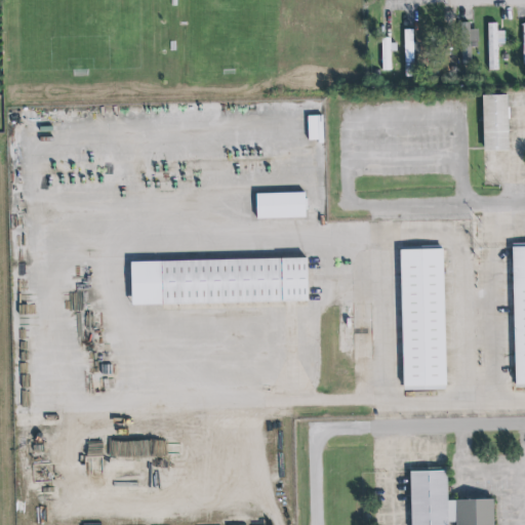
[(458,23),(460,64),(470,64),(470,46),(478,46),(477,29),(469,30),(468,22),(458,23)]
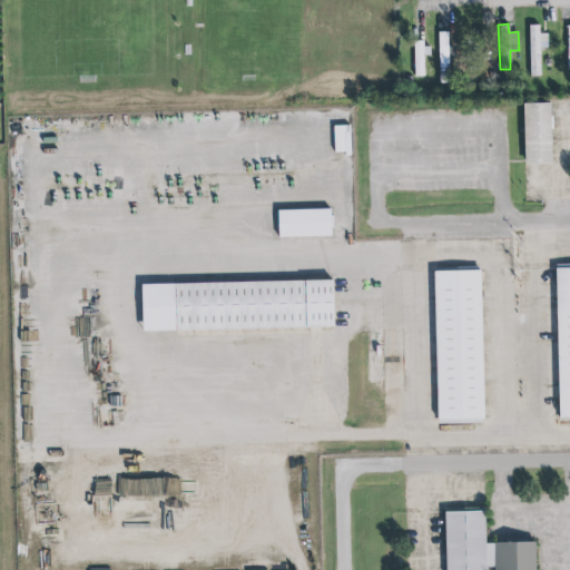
[(549,48),(548,33),(540,33),(540,25),(530,25),(531,78),(541,78),(541,48),(549,48)]
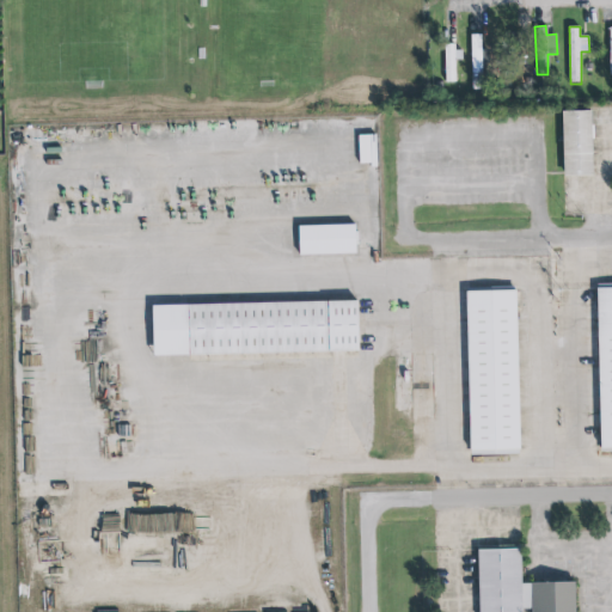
[(472,90),(483,90),(482,34),(471,35),(472,90)]
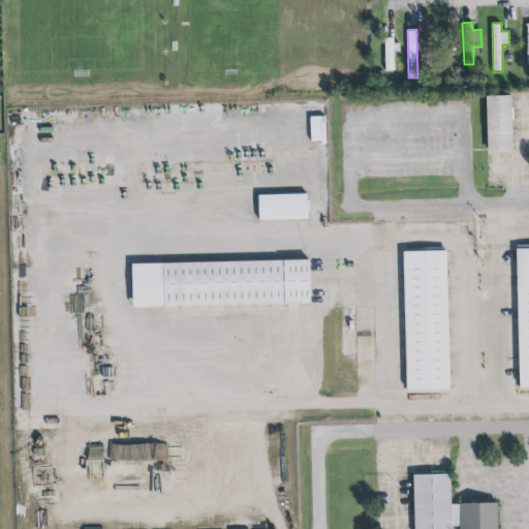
[(383,38),(385,71),(395,71),(394,51),(397,51),(396,37),(383,38)]
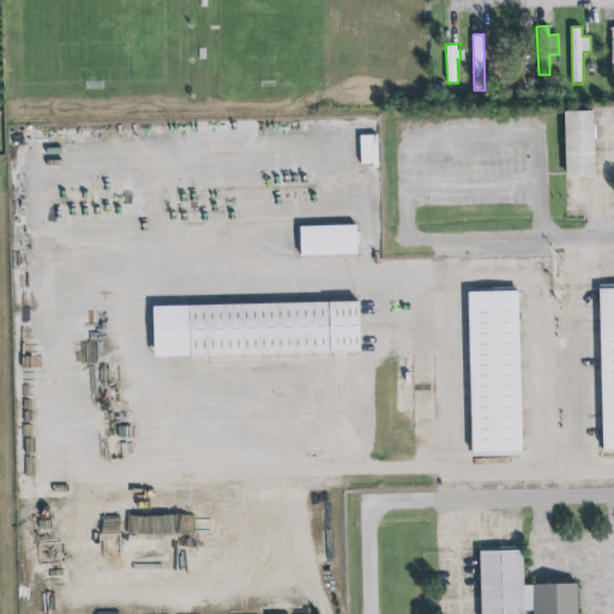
[(595,110),(565,112),(566,178),(596,176),(595,110)]
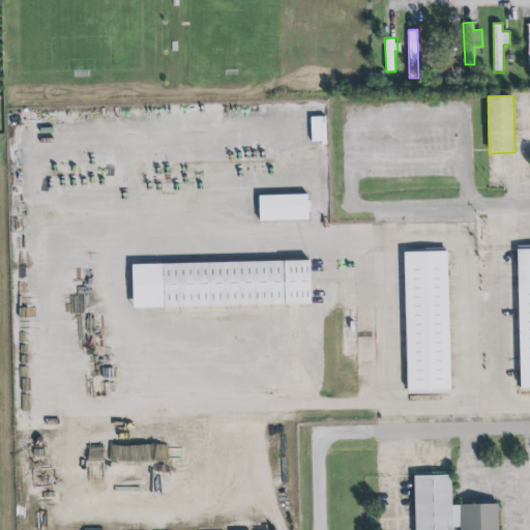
[(325,116),(311,117),(312,143),(326,142),(325,116)]
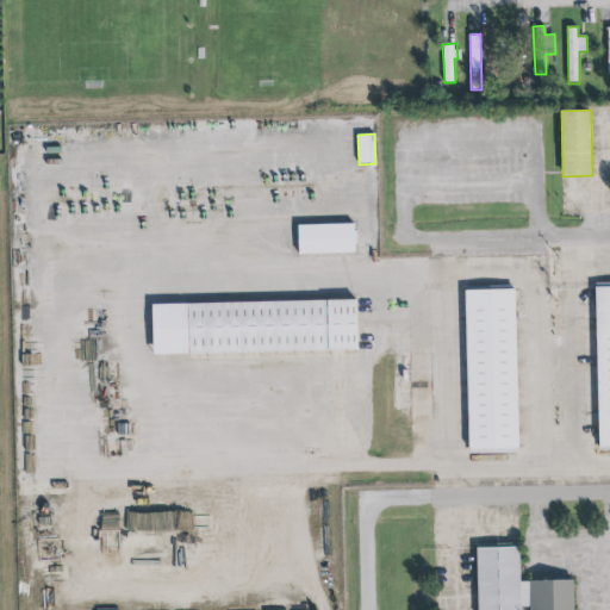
[(355,223),(298,225),(299,255),(355,253),(355,223)]
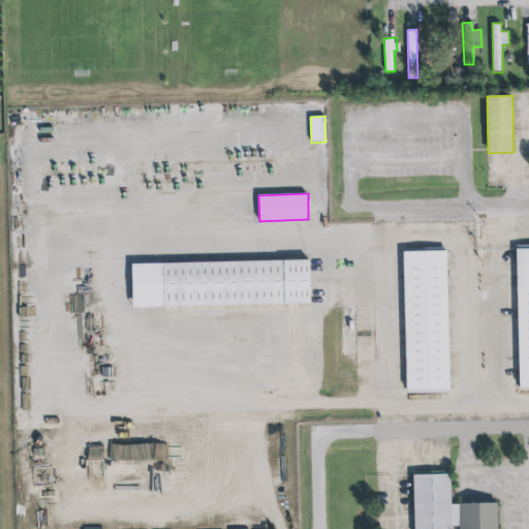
[(528,247),(528,386),(519,387),(517,248),(528,247)]
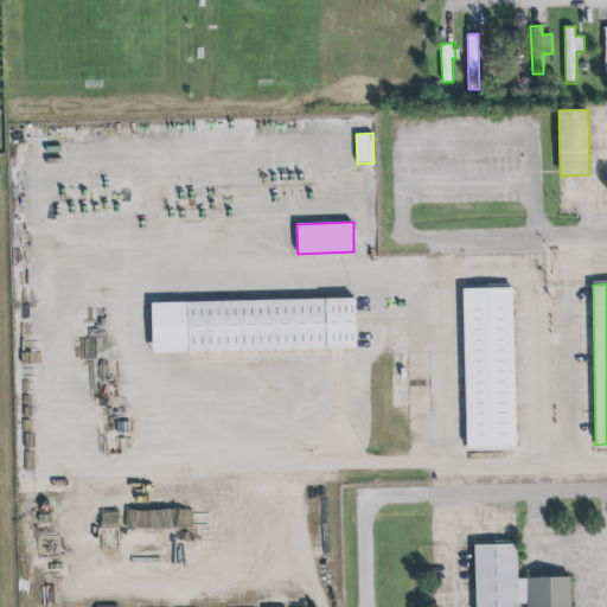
[(462,288),(512,286),(517,452),(467,452),(462,288)]
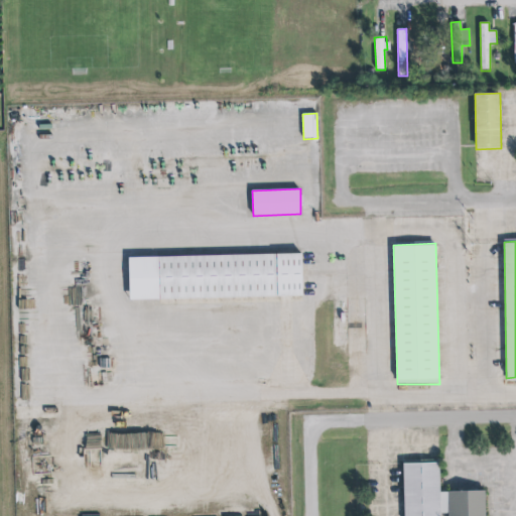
[(129,257),(130,300),(303,296),(302,254),(129,257)]
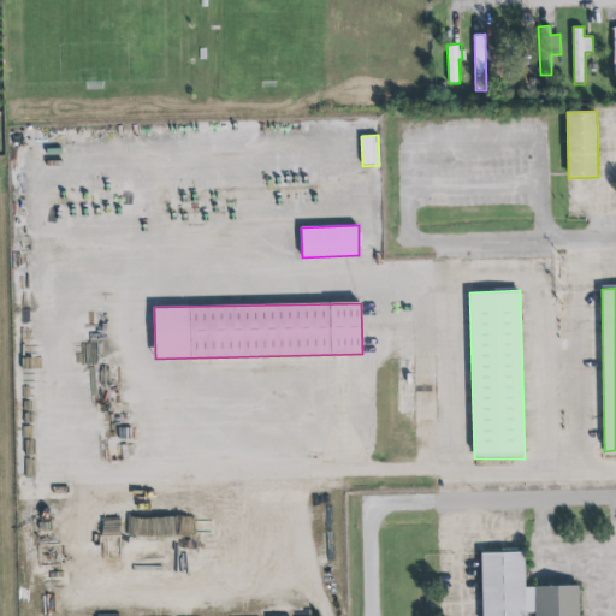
[(580,615),(580,586),(526,587),(526,549),(481,550),(483,615),(527,615),(528,614),(537,612),(535,615),(580,615)]
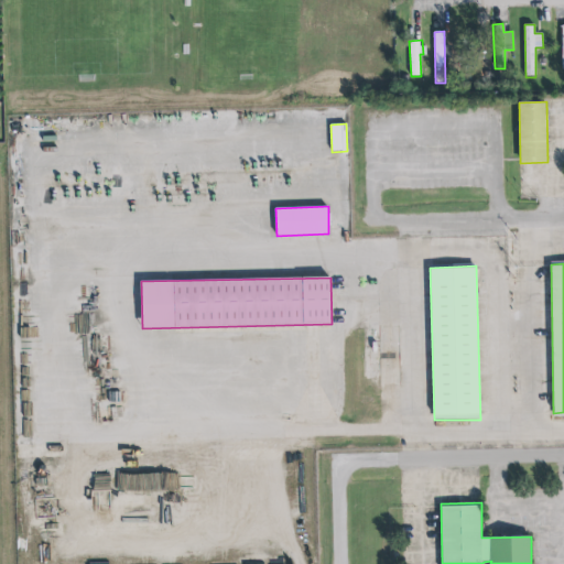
All buildings are outlined.
